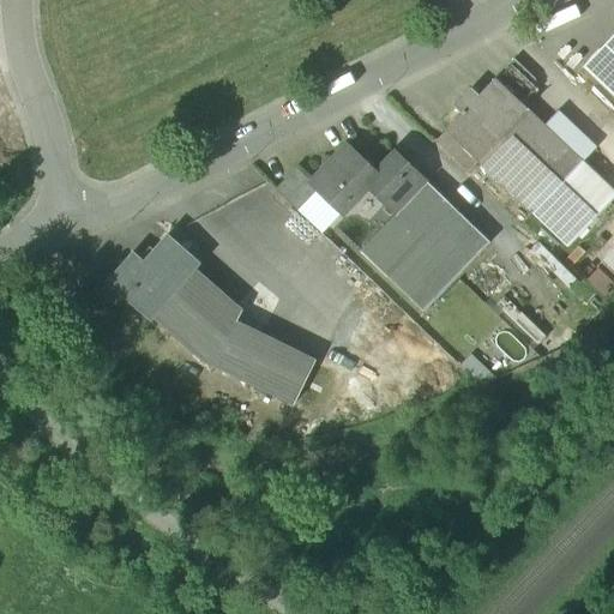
[(613,31),(582,66),(613,97),(613,31)]
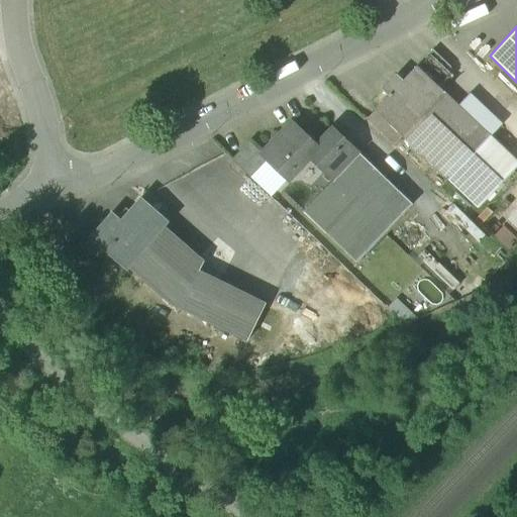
[(449,67),(431,49),(415,67),(439,89),(452,77),(449,67)]
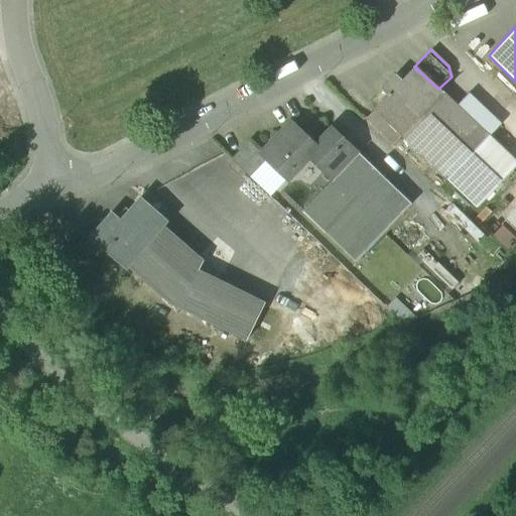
[(414,67),(401,81),(395,75),(381,90),(387,96),(373,110),(400,135),(441,92),(438,89),(414,67)]
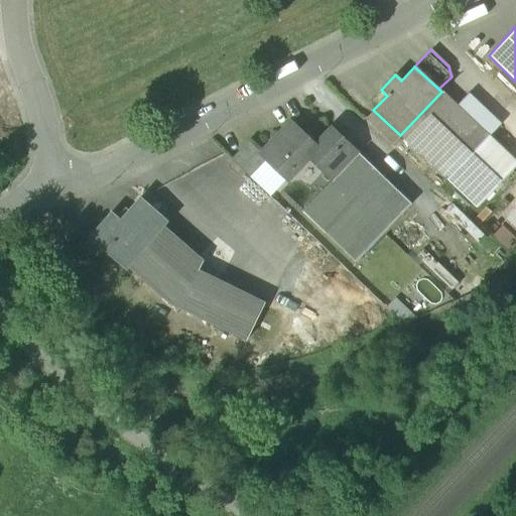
[(488,136),(441,92),(400,135),(400,136),(446,179),(488,136)]
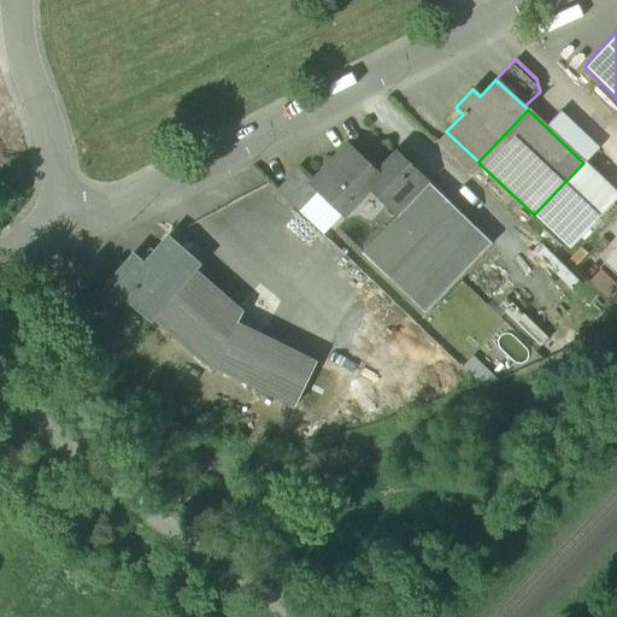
[(479,162),(446,131),(436,142),(469,172),(479,163),(479,162)]
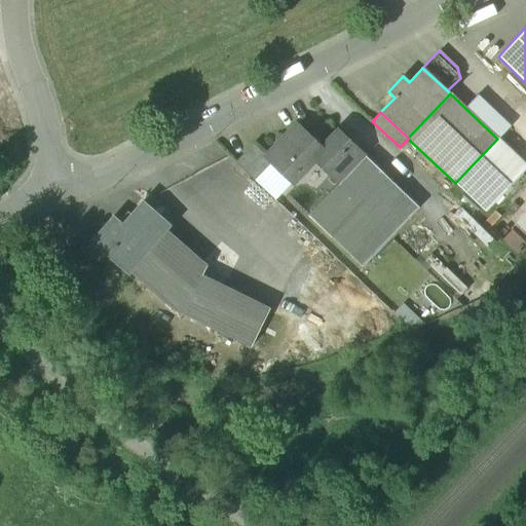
[(365,155),(338,129),(322,148),(296,123),(265,155),(265,156),(271,162),(292,182),(314,158),(339,182),(365,155)]
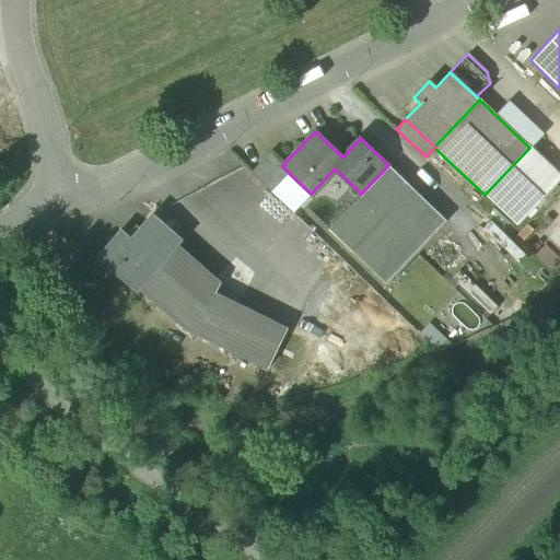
[(559,179),(559,175),(529,148),(485,195),(517,225),(559,179)]
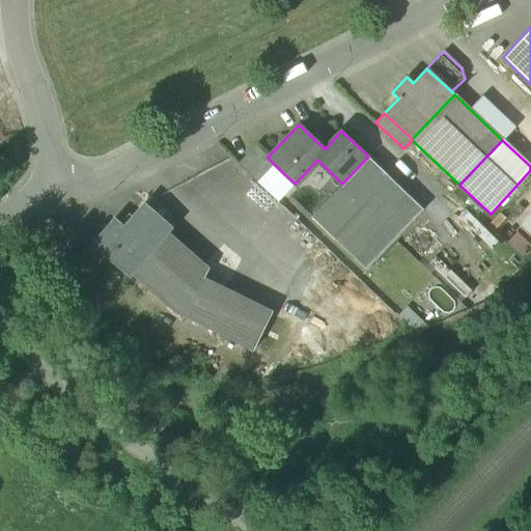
[(255,144),(238,163),(256,182),(274,164),(268,158),(268,157),(255,144)]
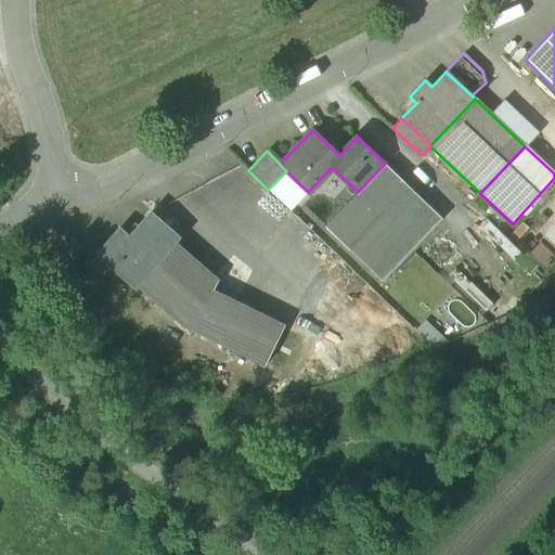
[(358,192),(325,227),(382,281),(441,218),(385,164),(358,192)]
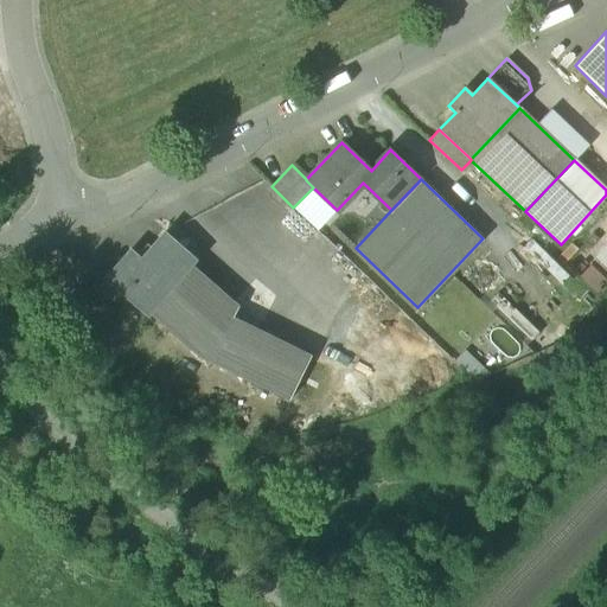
[(165,232),(141,259),(131,250),(104,280),(146,315),(148,312),(190,264),(195,259),(165,232)]
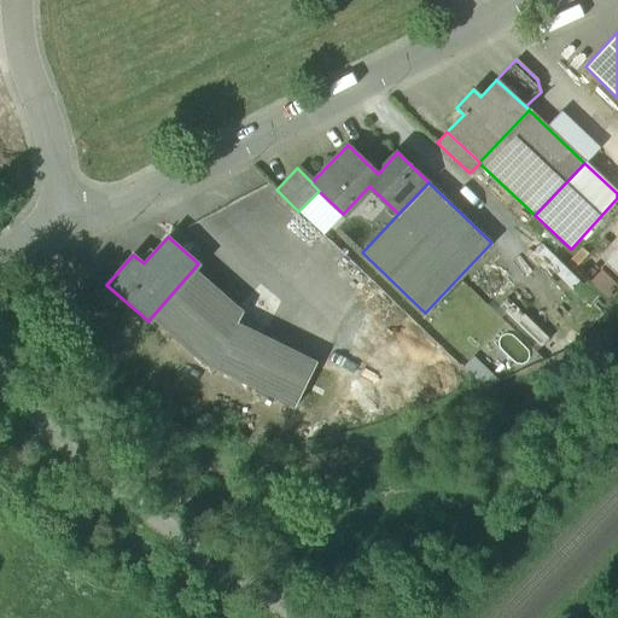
[(617,249),(604,264),(617,278),(617,249)]
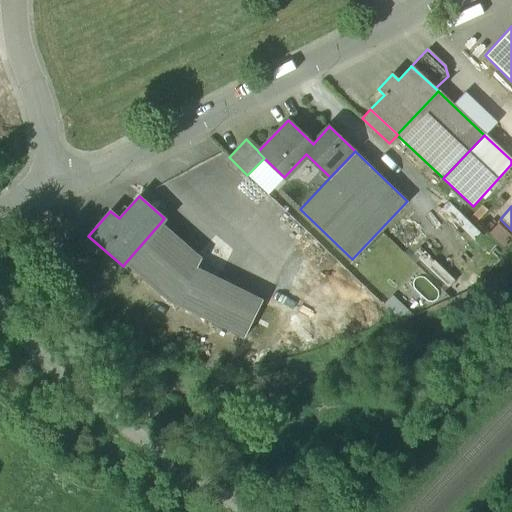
[(200,258),(160,223),(125,263),(168,301),(243,337),(261,300),(195,268),(200,258)]
